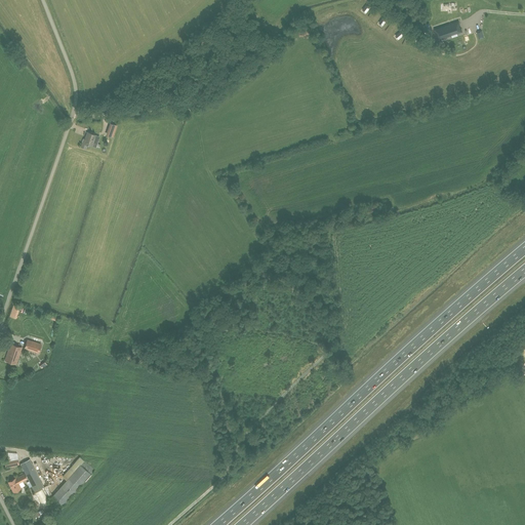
[(460,29),(459,25),(458,22),(453,24),(453,12),(458,12),(458,4),(442,4),(442,5),(438,5),(438,11),(442,11),(442,12),(449,12),(449,25),(435,30),(436,33),(437,36),(438,39),(461,32),(460,29)]
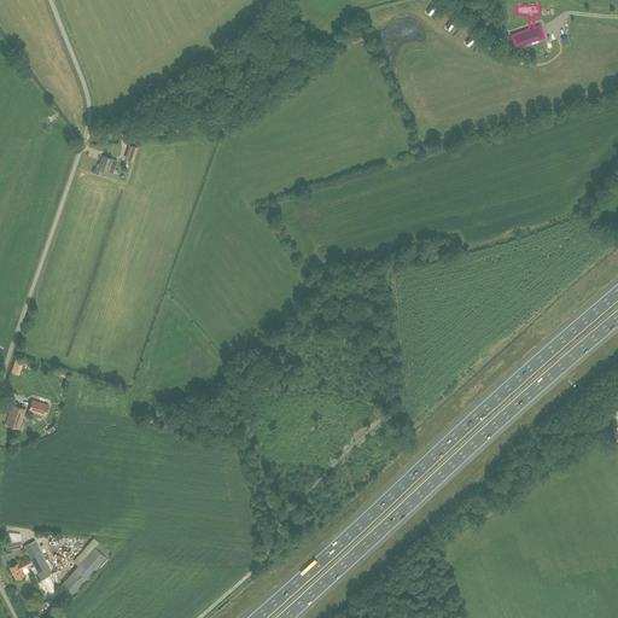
[(505,28),(499,29),(499,30),(502,40),(508,38),(505,28)]
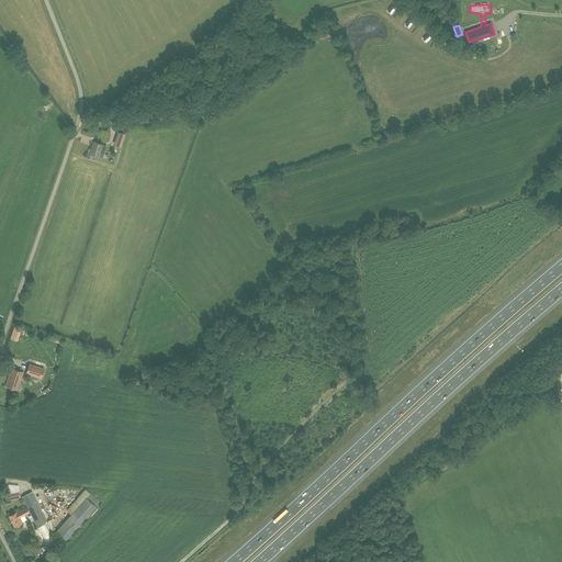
[(103,158),(104,154),(100,153),(103,145),(93,142),(91,149),(90,148),(89,153),(103,158)]
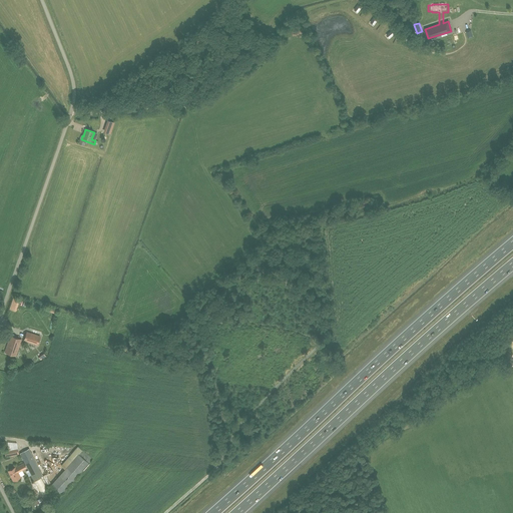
[(37,346),(40,337),(26,332),(23,341),(37,346)]
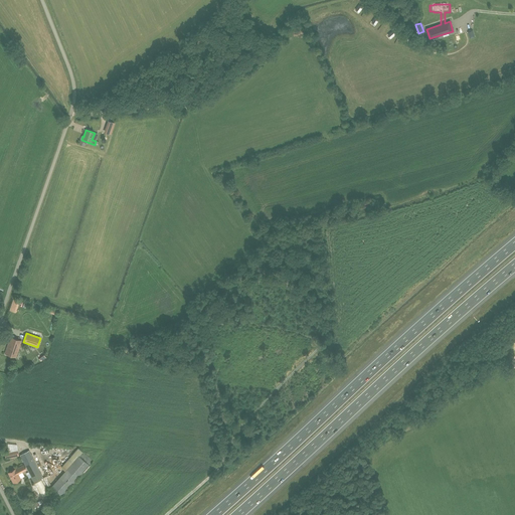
[(21,341),(15,339),(10,337),(5,353),(16,357),(21,341)]
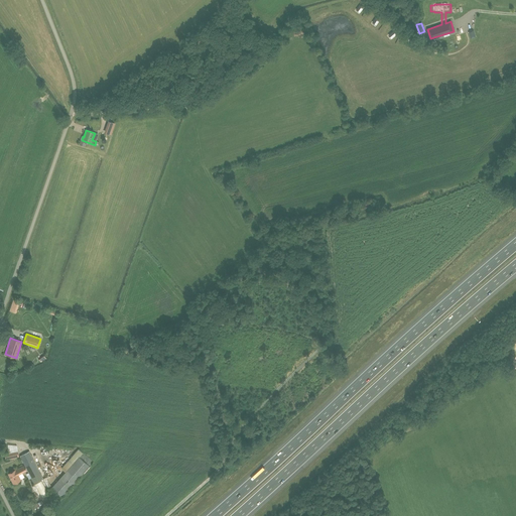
[(49,491),(59,500),(93,462),(87,457),(89,455),(87,454),(86,455),(79,448),(61,468),(66,472),(49,491)]
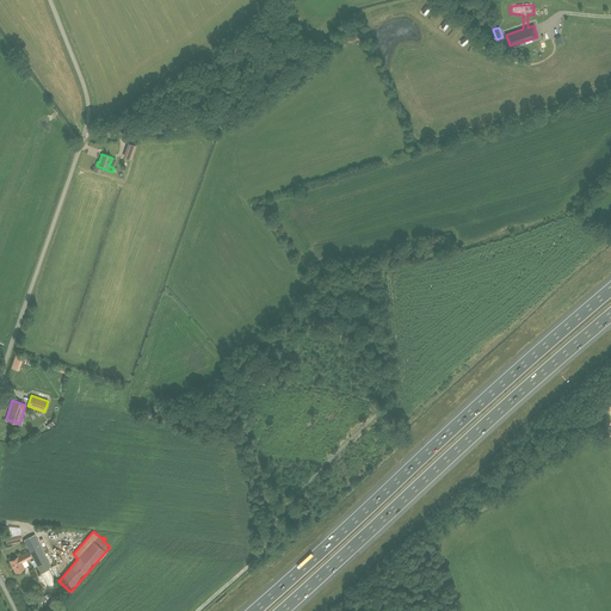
[(35,535),(24,541),(41,572),(51,567),(35,535)]
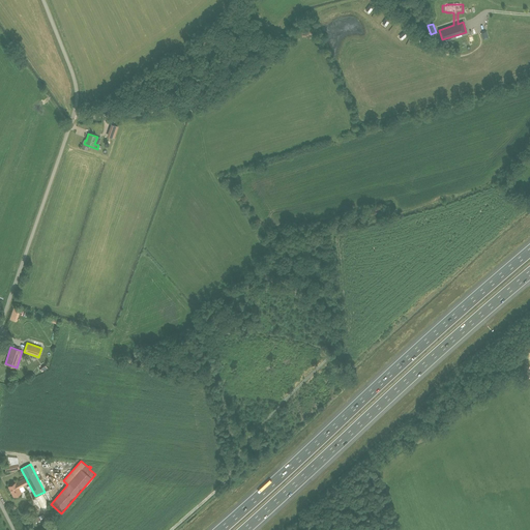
[(16,482),(8,487),(13,497),(21,493),(19,488),(27,483),(25,478),(16,483),(16,482)]
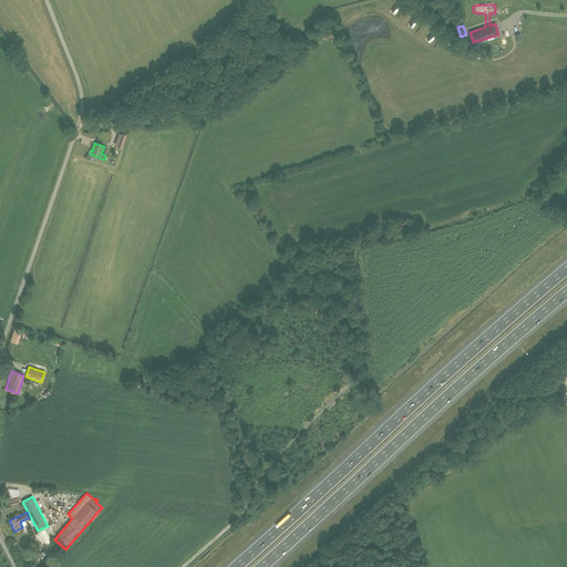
[(318,525),(321,527),(329,519),(326,517),(318,525)]
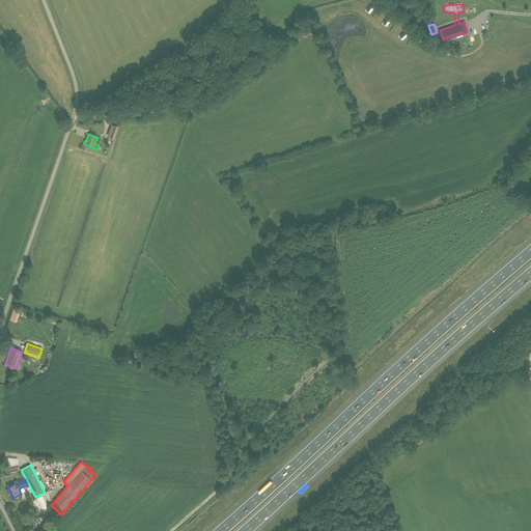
[(46,522),(43,516),(33,522),(36,527),(46,522)]
